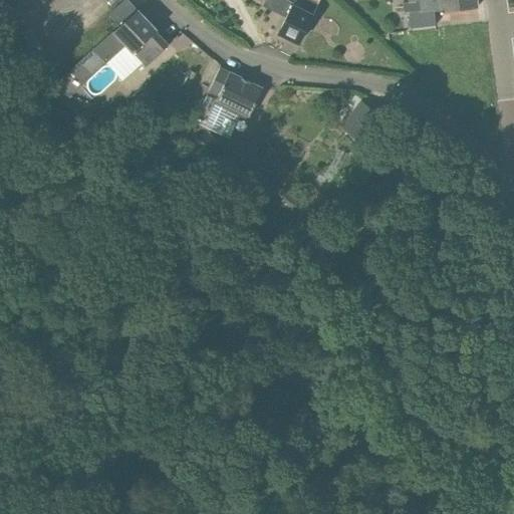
[(287,0),(293,3),(278,34),(298,43),(319,0),(287,0)]
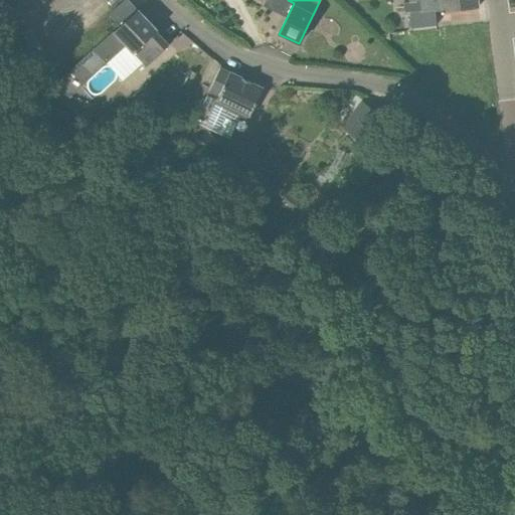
[(477,0),(408,0),(408,1),(419,0),(420,9),(409,9),(410,28),(436,26),(435,11),(441,10),(441,11),(478,7),(477,0)]
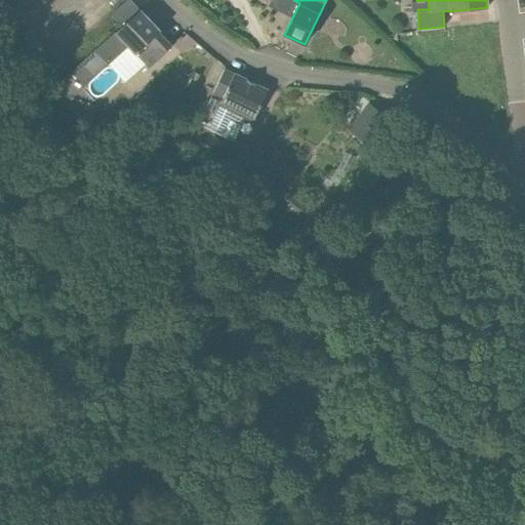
[(171,45),(159,32),(160,31),(139,10),(125,25),(93,51),(71,72),(84,87),(127,46),(149,68),(171,45)]
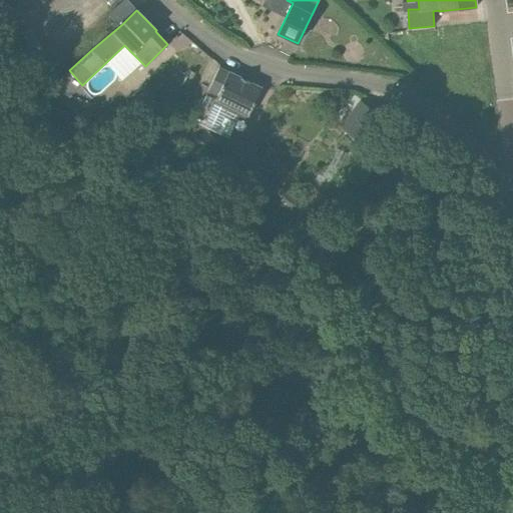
[(237,114),(246,118),(262,88),(228,72),(228,73),(218,68),(208,91),(217,95),(205,121),(228,132),(237,114)]
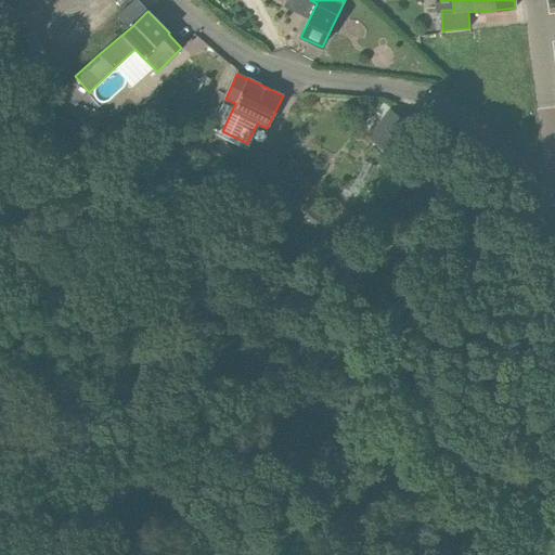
[(417,130),(390,108),(369,136),(396,157),(417,130)]
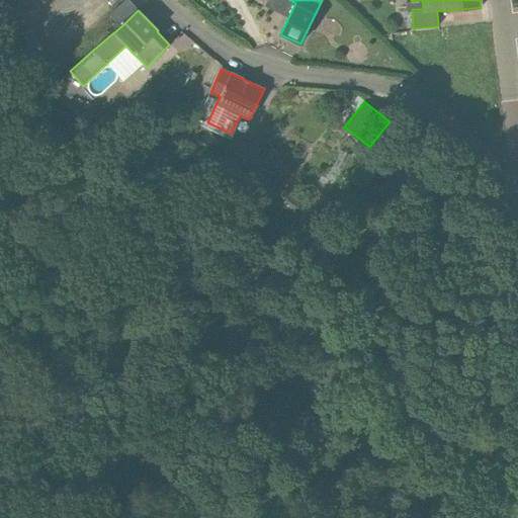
[(257,146),(234,136),(224,156),(247,167),(257,146)]
